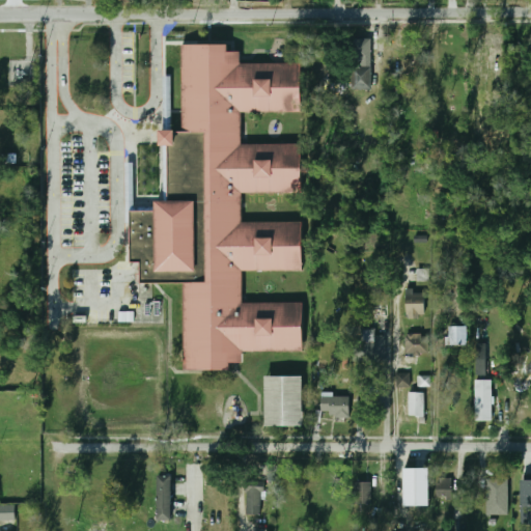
[(184,371),(184,281),(142,281),(142,260),(133,260),(133,212),(156,212),(156,202),(168,202),(168,146),(160,146),(160,133),(182,133),(182,45),(229,46),(229,52),(242,52),(241,63),(302,63),(302,112),(242,112),(242,143),(304,143),(304,194),(244,194),(244,219),(305,219),(305,273),(245,273),(245,299),(305,299),(305,353),(244,353),(244,364),(230,364),(230,371),(184,371)]
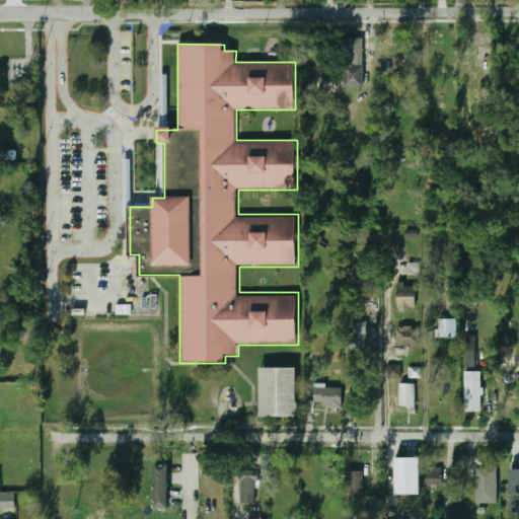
[(363,86),(363,66),(345,66),(345,86),(363,86)]
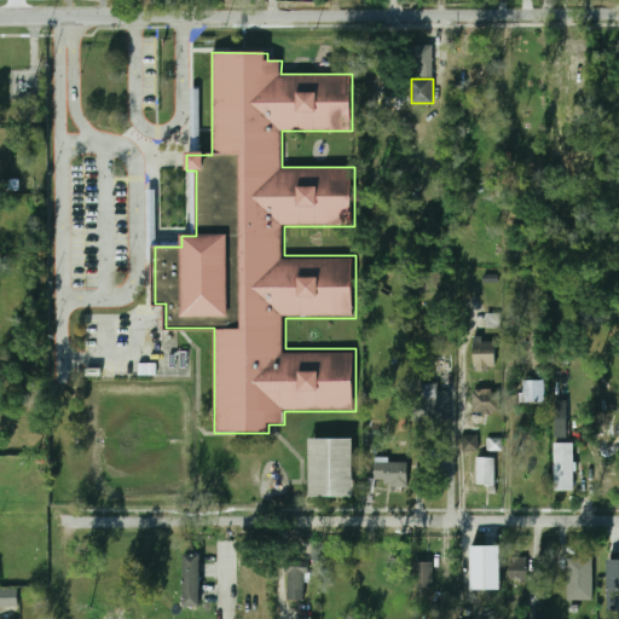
[(474,372),(497,372),(497,339),(474,339),(474,372)]
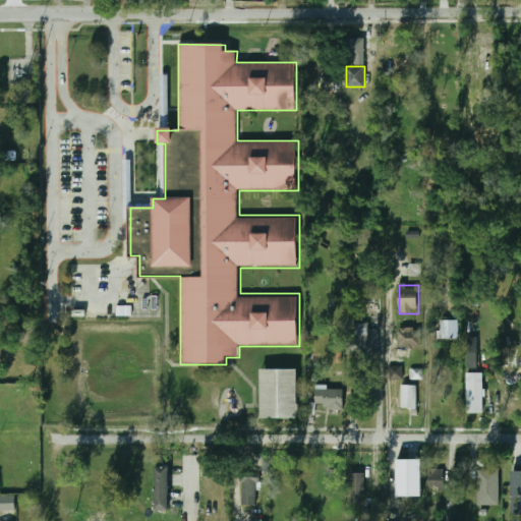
[(457,320),(438,320),(438,339),(457,339),(457,320)]
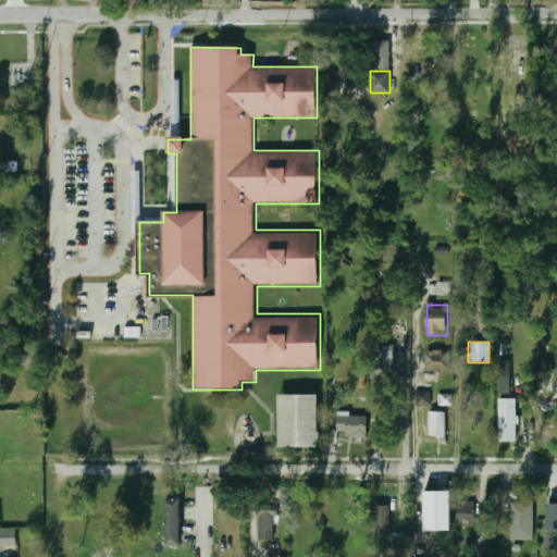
[(425,353),(425,371),(449,371),(449,353),(425,353)]
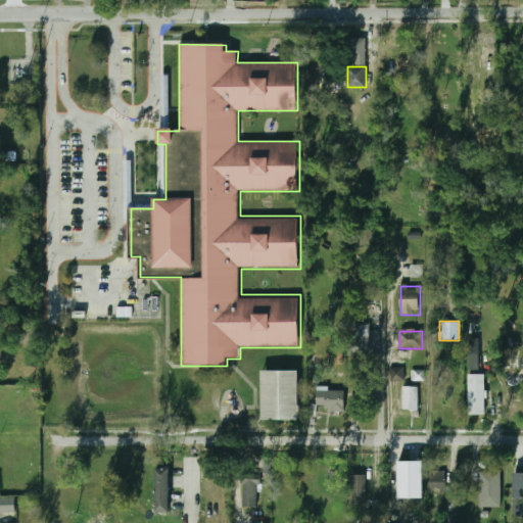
[(368,335),(358,333),(355,342),(367,344),(368,335)]
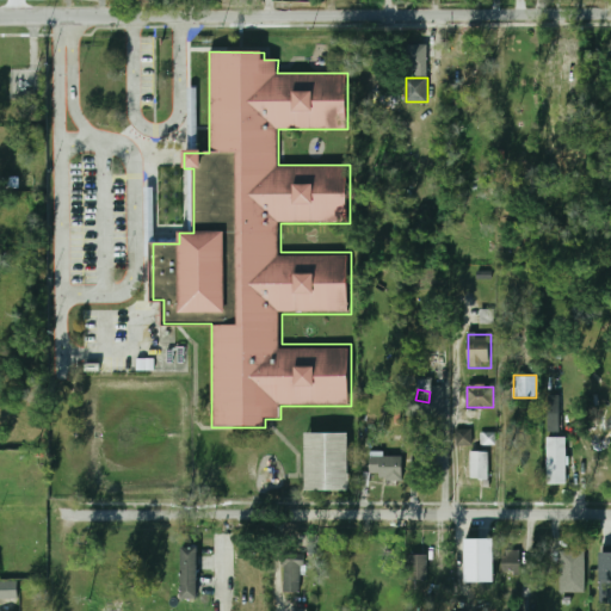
[(561,432),(560,395),(548,395),(548,432),(561,432)]
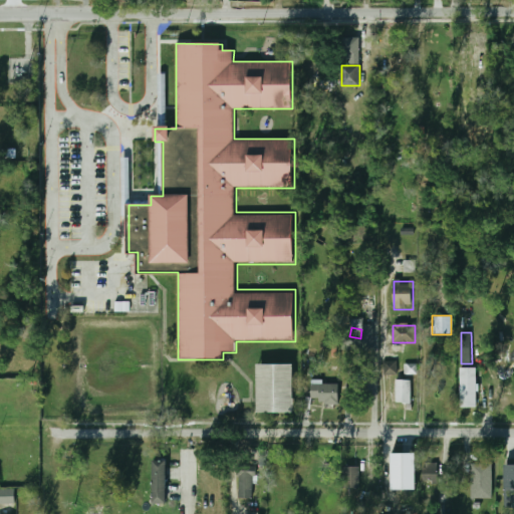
[(384,374),(398,374),(398,361),(383,361),(384,374)]
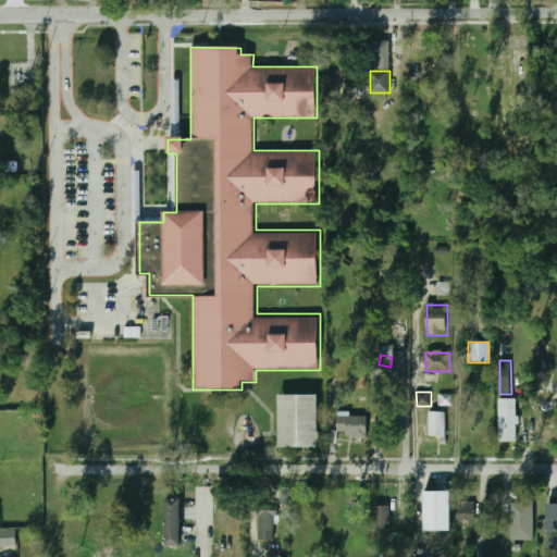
[(280,446),(319,446),(319,395),(280,395),(280,446)]
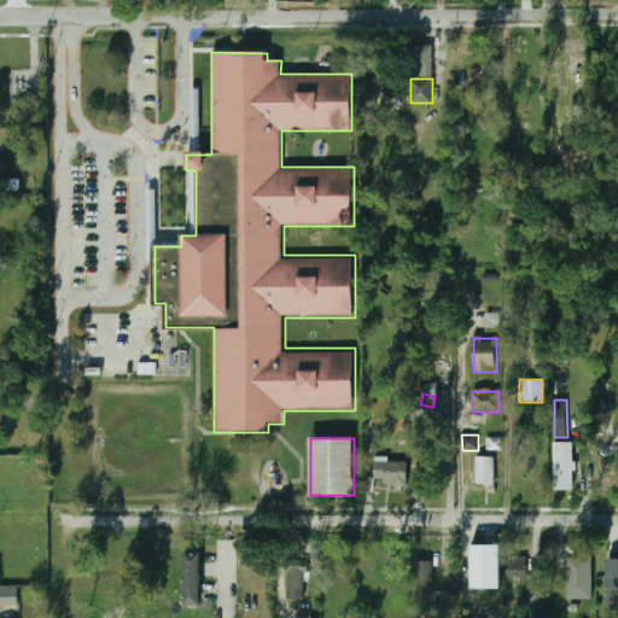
[(554,490),(573,489),(572,442),(553,443),(554,490)]
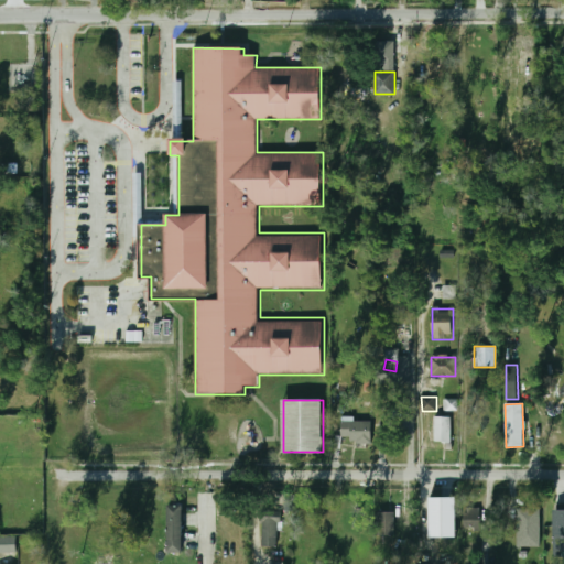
[(451,416),(434,416),(434,443),(451,443),(451,416)]
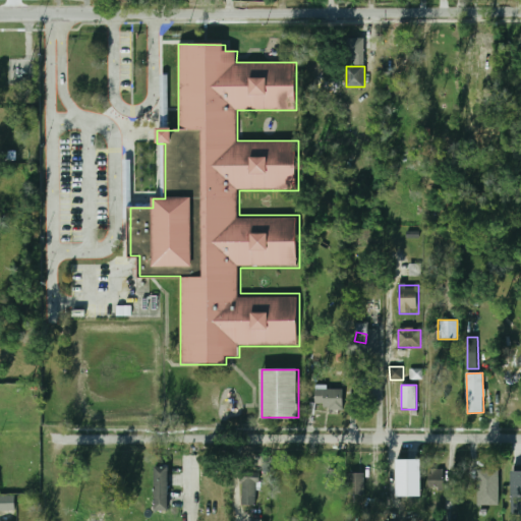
[(314,409),(343,409),(343,390),(314,390),(314,409)]
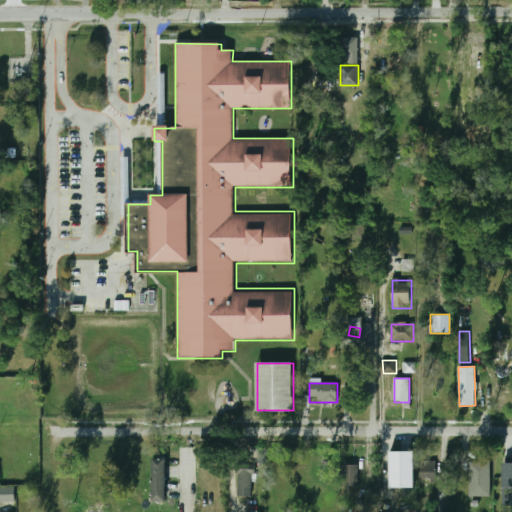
[(391,487),(390,451),(415,451),(415,487),(391,487)]
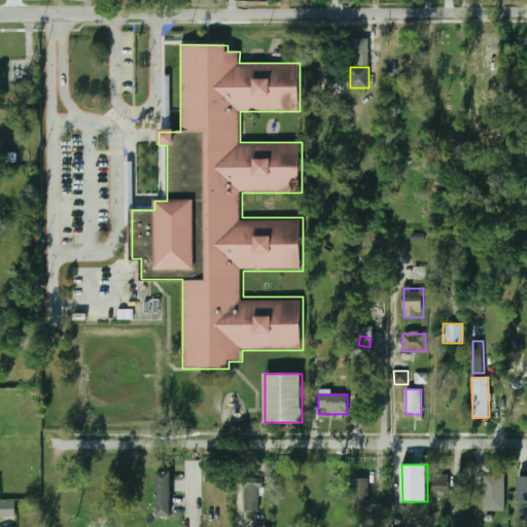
[(171,471),(155,471),(155,517),(171,517),(171,471)]
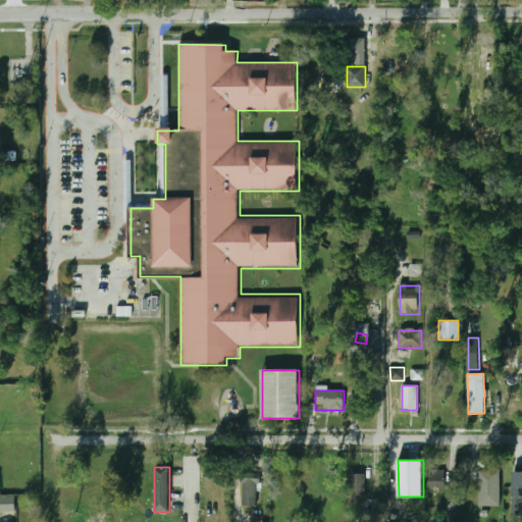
[(242,506),(259,506),(259,471),(242,471),(242,506)]
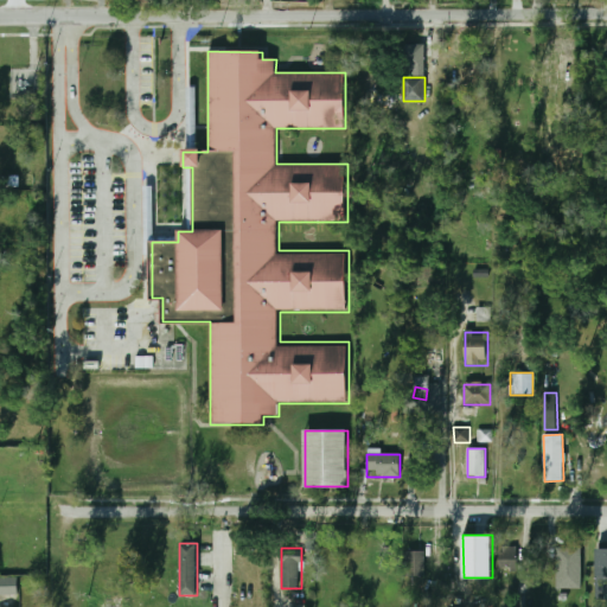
[(498,569),(518,570),(519,549),(499,548),(498,569)]
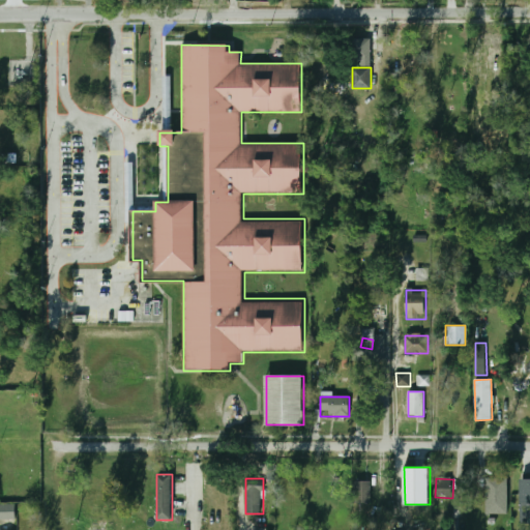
[(507,514),(507,478),(486,478),(486,514),(507,514)]
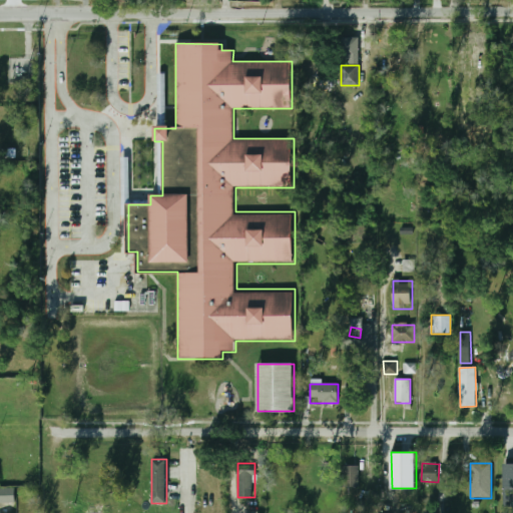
[(512,463),(503,464),(504,504),(512,503),(512,463)]
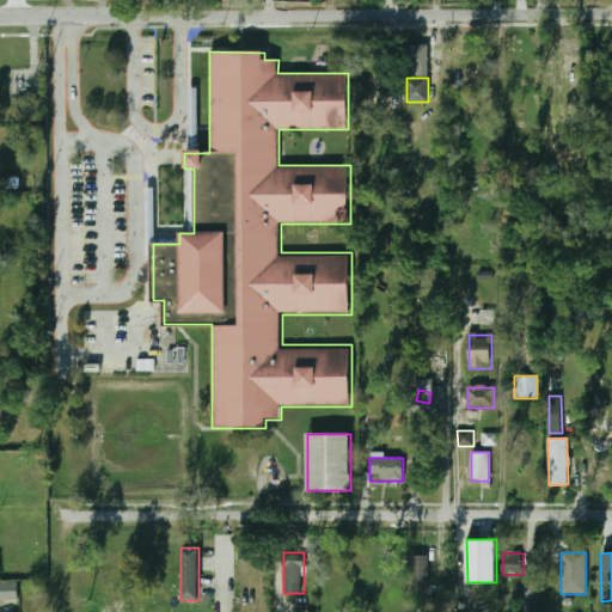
[(428,582),(428,555),(409,555),(409,582),(428,582)]
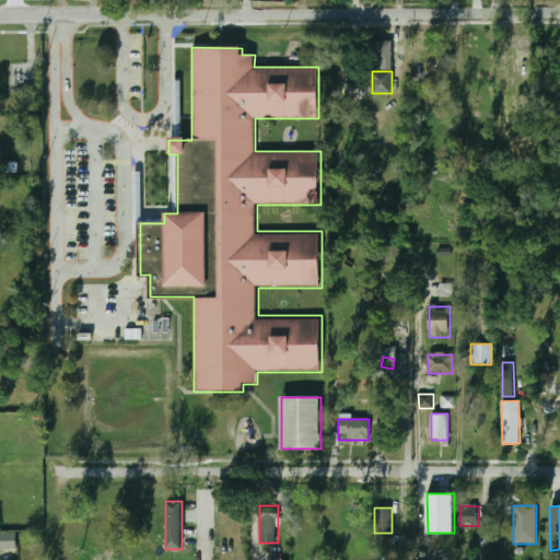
[(16,533),(0,533),(0,550),(16,550),(16,533)]
